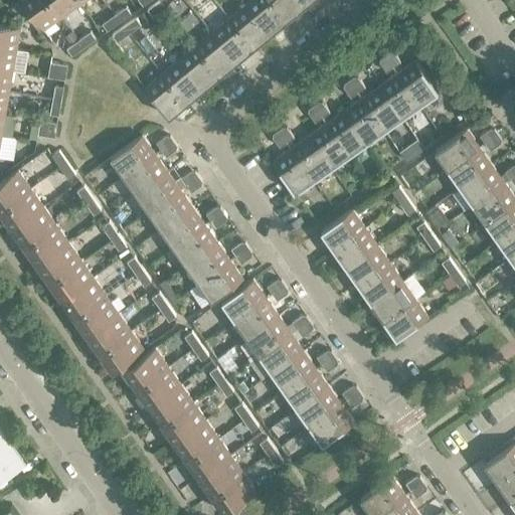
[(61,16),(49,0),(21,0),(43,29),(61,16)]
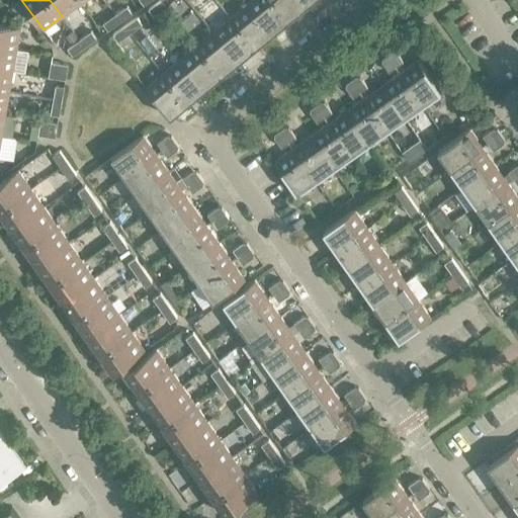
[(79,4),(76,0),(50,0),(62,16),(79,4)]
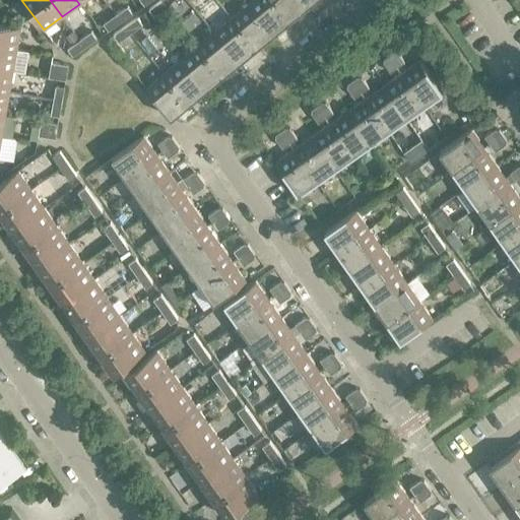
[(289,20),(272,0),(253,0),(248,4),(272,35),(289,20)]
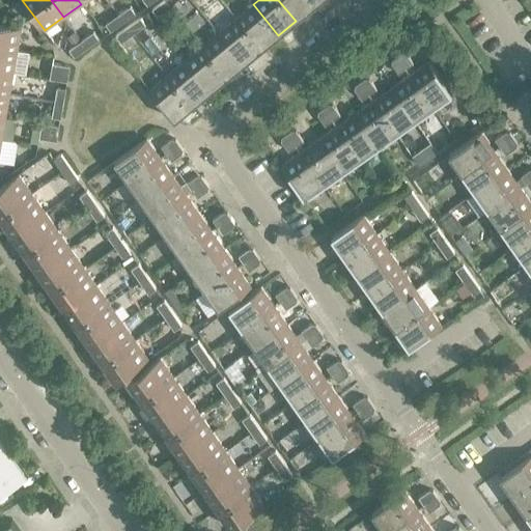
[(313,6),(307,0),(278,0),(296,21),(313,6)]
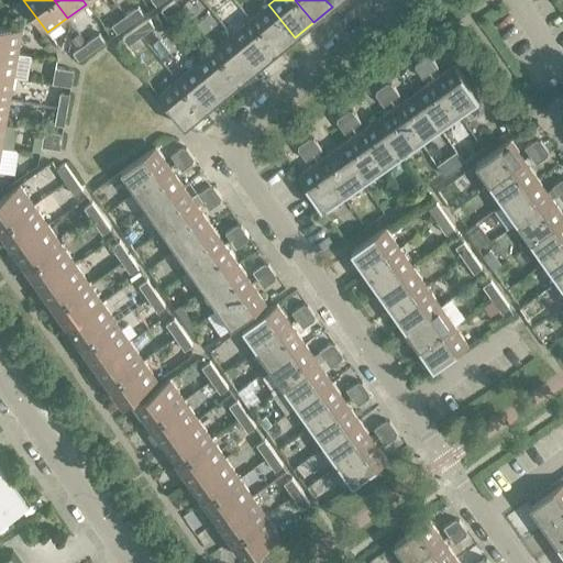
[(179,9),(174,1),(161,10),(166,19),(179,9)]
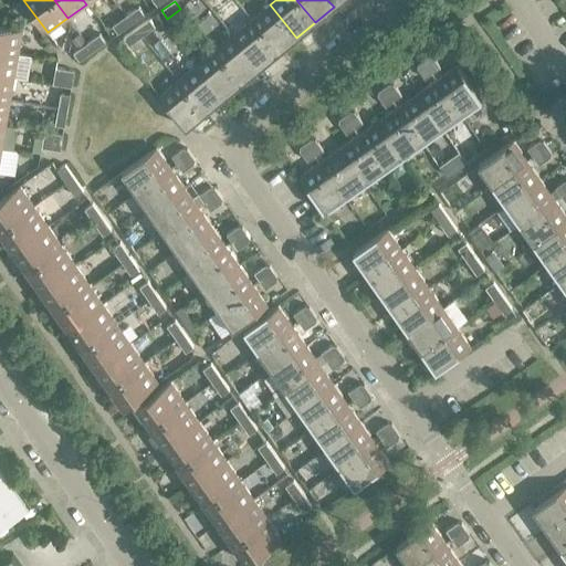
[(296,38),(270,4),(251,20),(279,52),(296,38)]
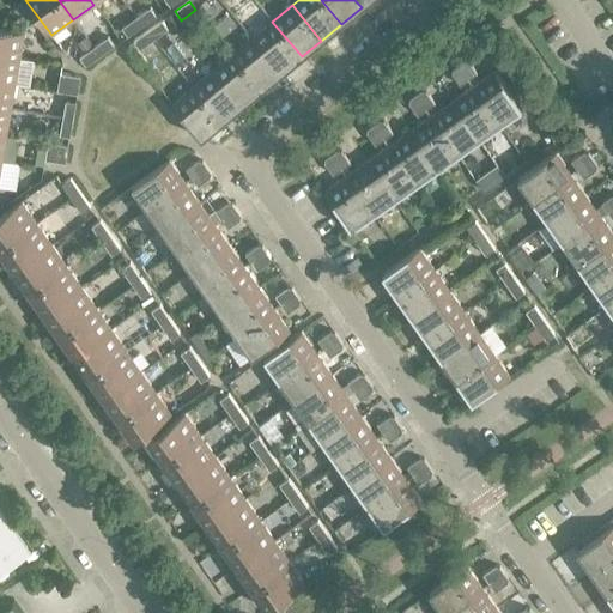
[(150,7),(135,18),(141,26),(156,17),(150,7)]
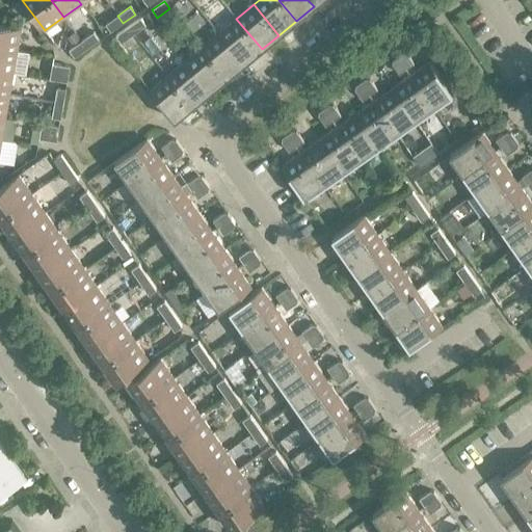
[(123,23),(117,16),(105,24),(110,31),(123,23)]
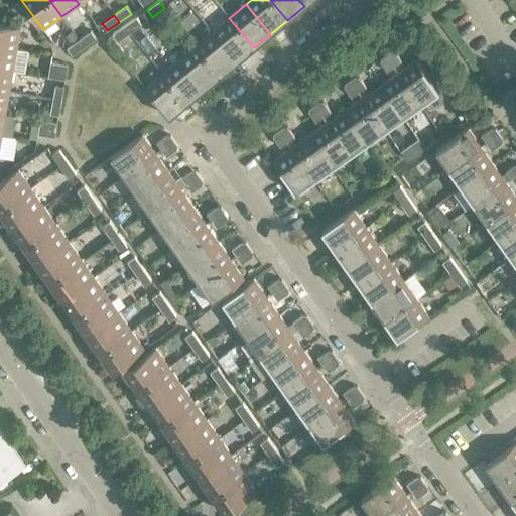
[(141,25),(136,17),(124,26),(129,33),(141,25)]
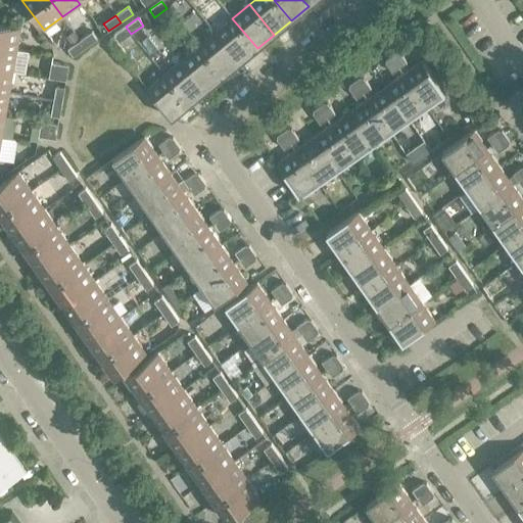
[(257,48),(232,18),(216,33),(240,62),(257,48)]
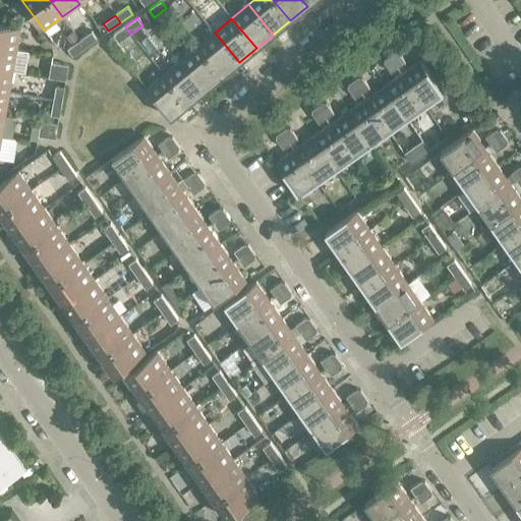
[(19,27),(0,23),(0,47),(16,50),(19,27)]
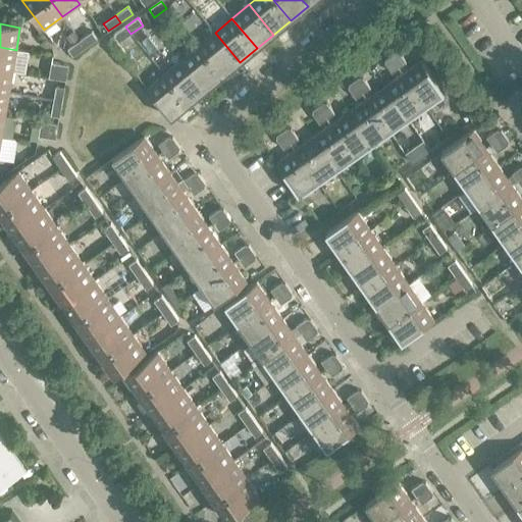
[(131,34),(125,27),(113,35),(118,42),(131,34)]
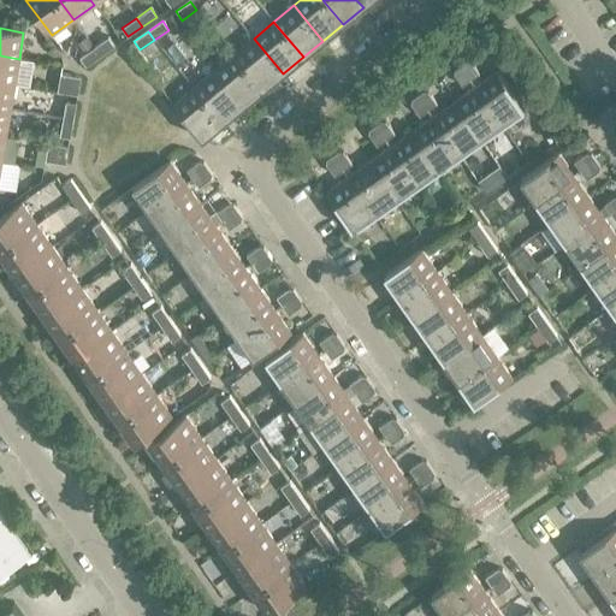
[(108,37),(94,48),(100,57),(114,46),(108,37)]
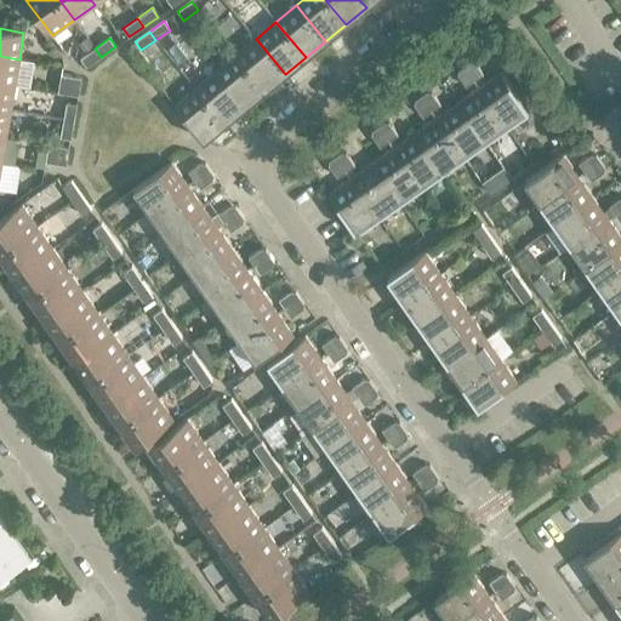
[(285,74),(256,39),(235,55),(265,91),(285,74)]
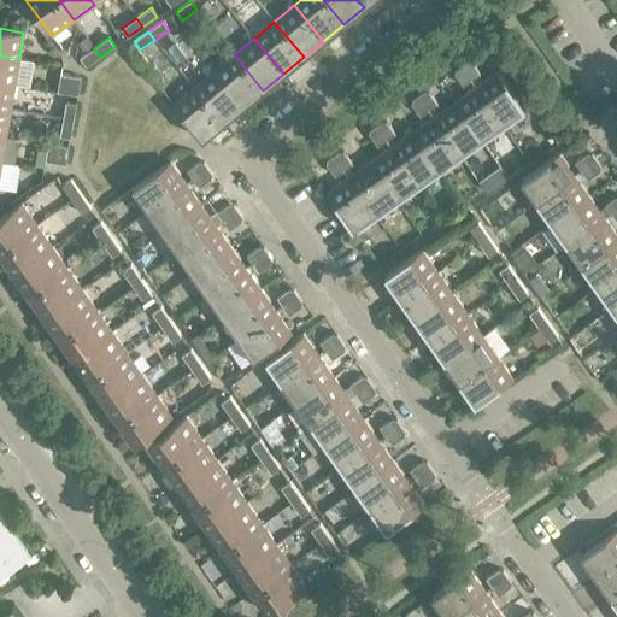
[(78,45),(84,53),(90,48),(86,40),(78,45)]
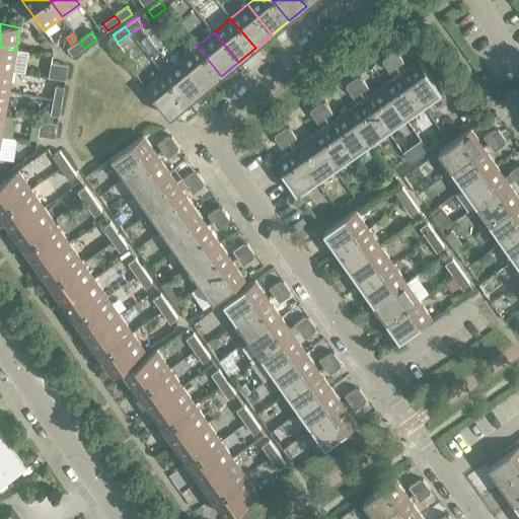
[(84,48),(79,41),(67,49),(72,56),(84,48)]
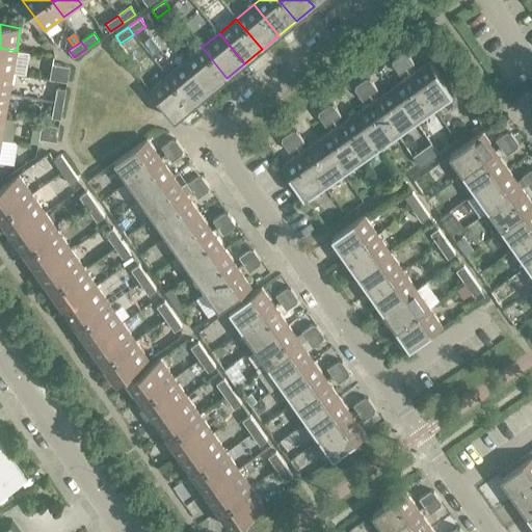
[(227,78),(202,47),(184,61),(209,92),(227,78)]
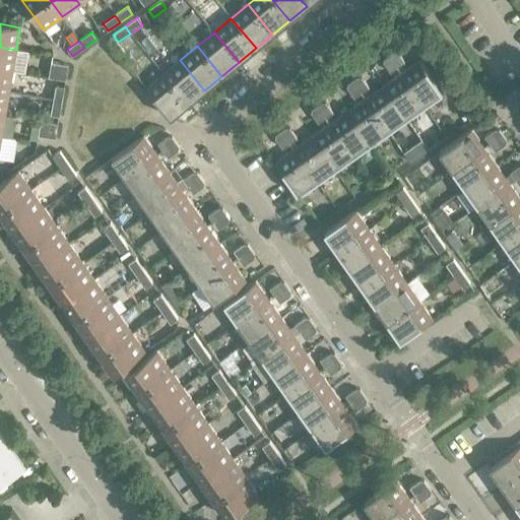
[(16,50),(0,47),(0,69),(12,71),(16,50)]
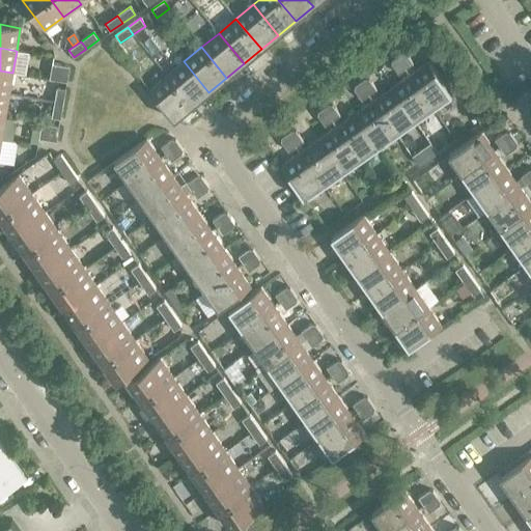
[(406,54),(401,53),(396,56),(406,70),(413,64),(406,54)]
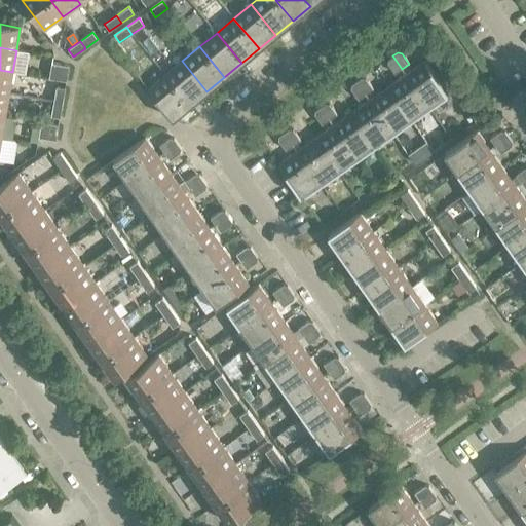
[(402,69),(392,55),(387,60),(387,63),(395,74),(402,69)]
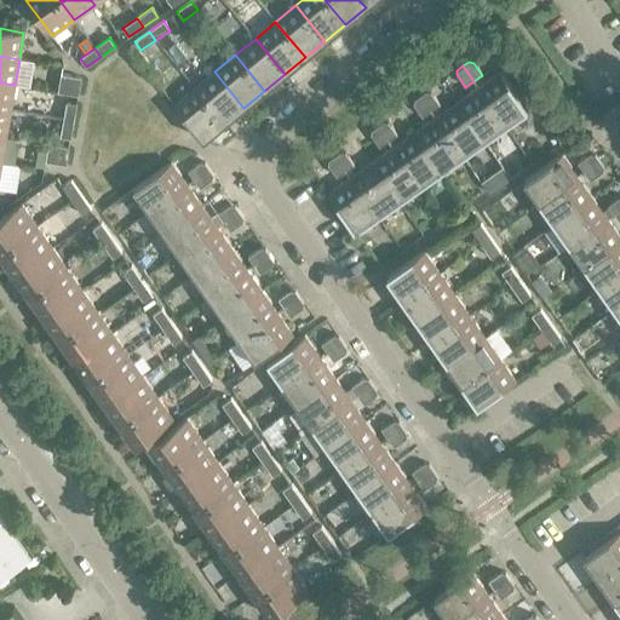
[(244,108),(214,72),(194,89),(224,124),(244,108)]
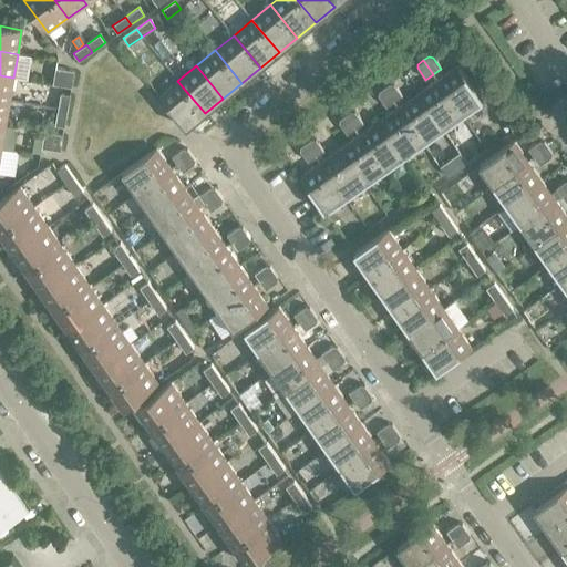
[(482,101),(457,66),(437,81),(462,115),(482,101)]
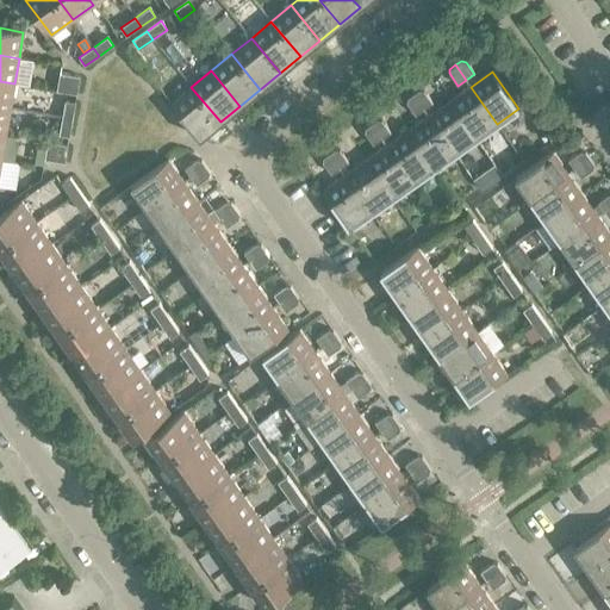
[(69,75),(58,74),(56,91),(66,93),(69,75)]
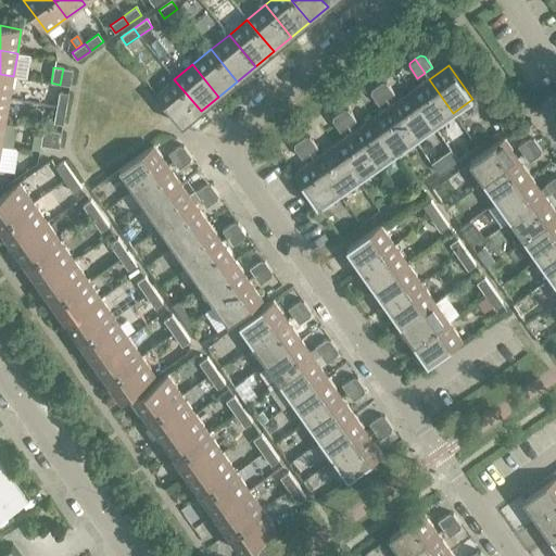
[(72,71),(63,68),(60,85),(70,86),(72,71)]
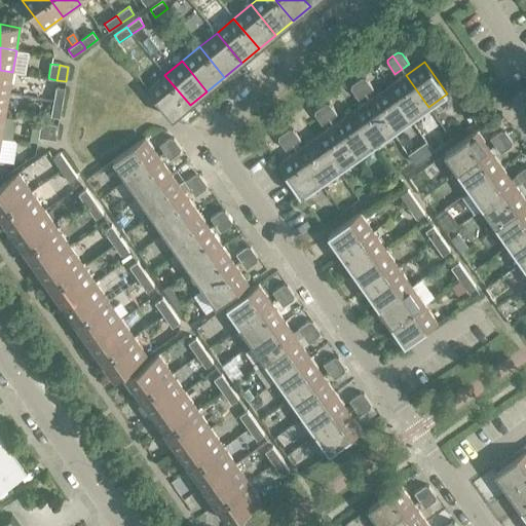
[(12,72),(0,70),(0,92),(8,95),(12,72)]
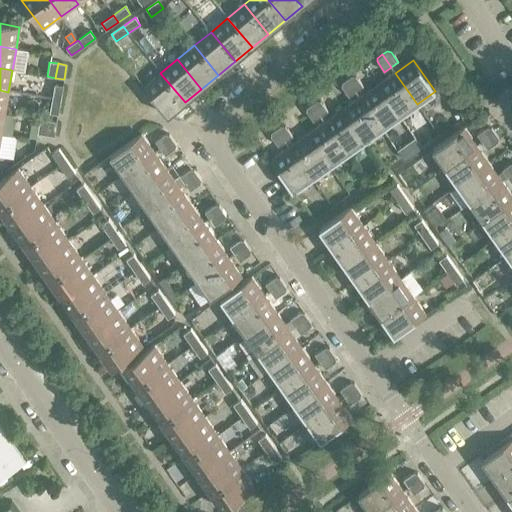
[(185,102),(160,73),(143,87),(167,116),(168,116),(185,102)]
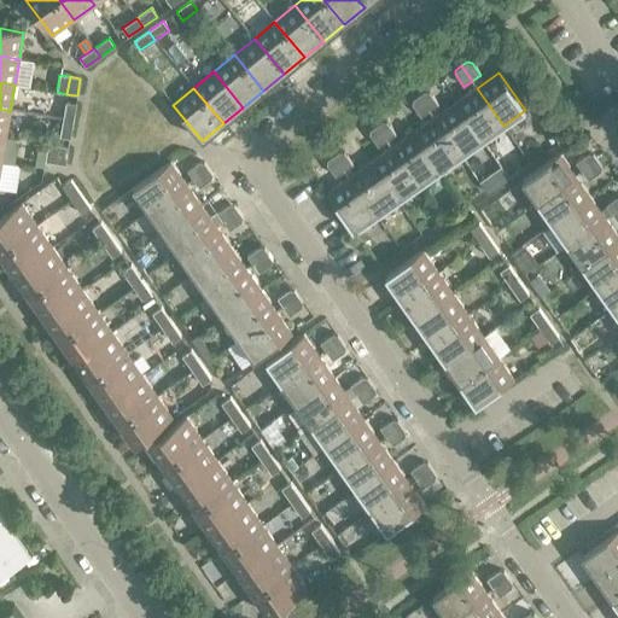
[(503,126),(477,88),(455,103),(482,140),(503,126)]
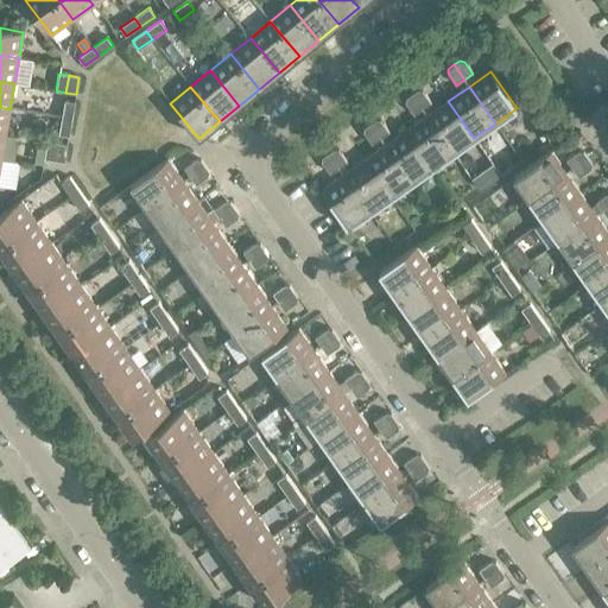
[(422,90),(418,90),(412,94),(423,109),(431,103),(422,90)]
